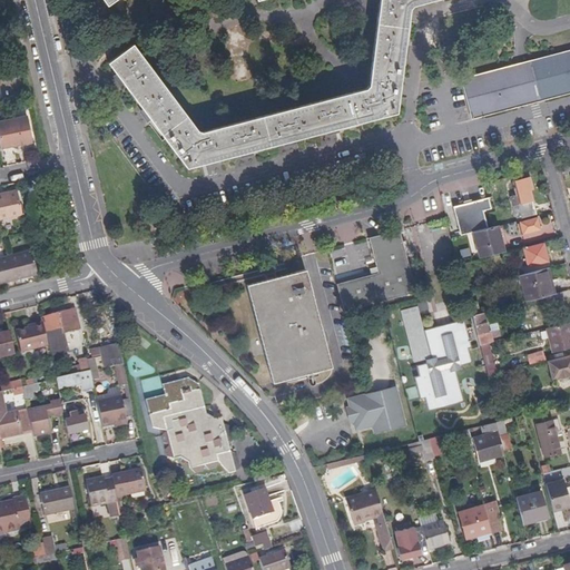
[(430,0),(383,0),(373,81),(367,89),(205,131),(197,128),(135,43),(111,61),(190,166),(400,111),(412,9),(416,3),(430,0)]
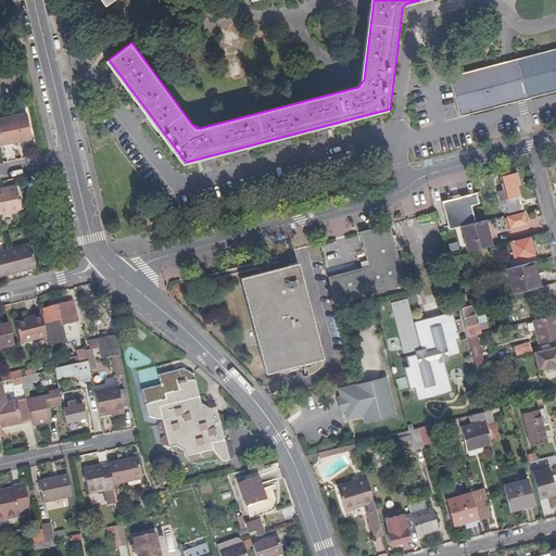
[(555,53),(522,63),(530,91),(555,84),(555,53)]
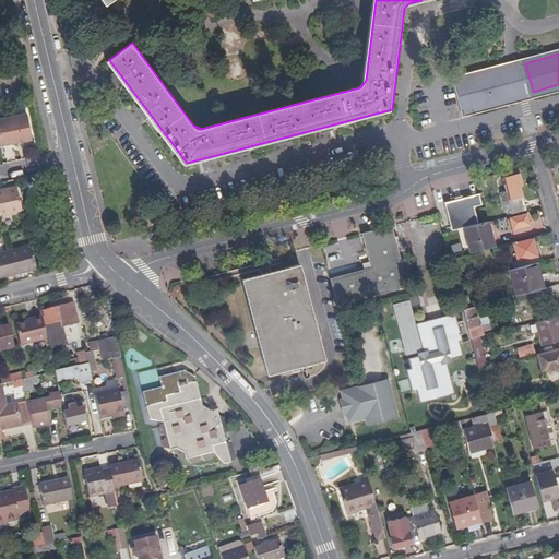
[(533,92),(525,63),(462,80),(470,109),(533,92)]
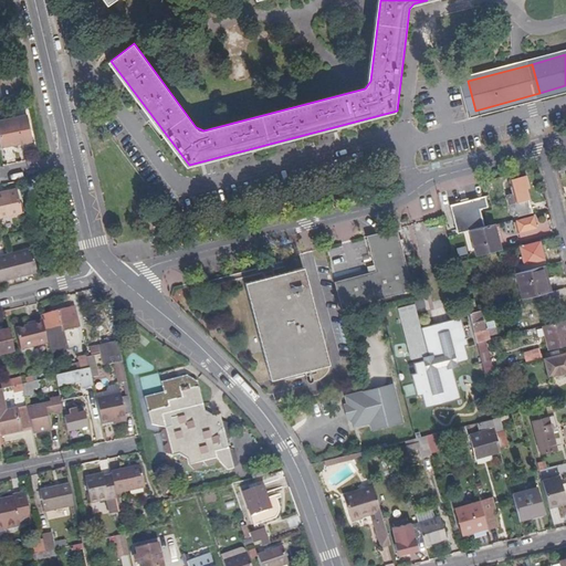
[(0,121),(0,145),(0,146),(32,139),(27,116),(0,121)]
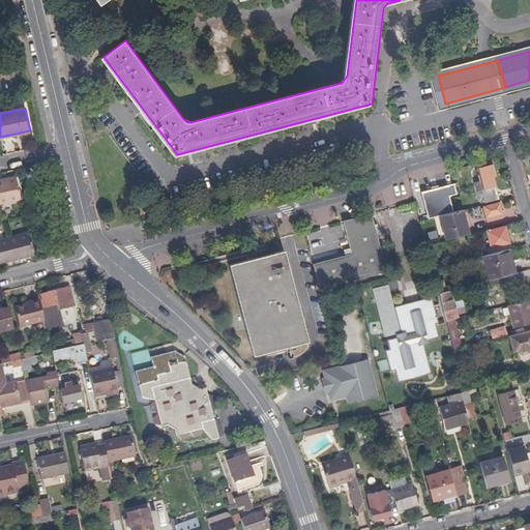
[(492,165),(478,169),(482,181),(475,183),(481,204),(498,200),(493,177),(495,176),(492,165)]
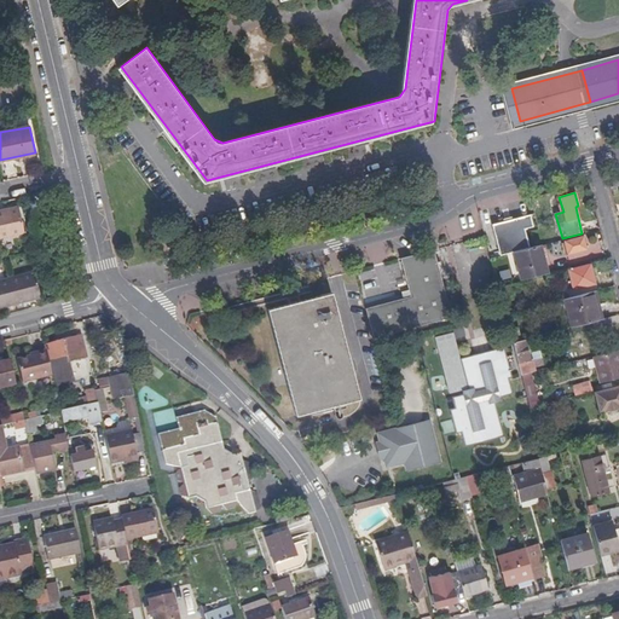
[(19,207),(0,210),(0,238),(25,233),(19,207)]
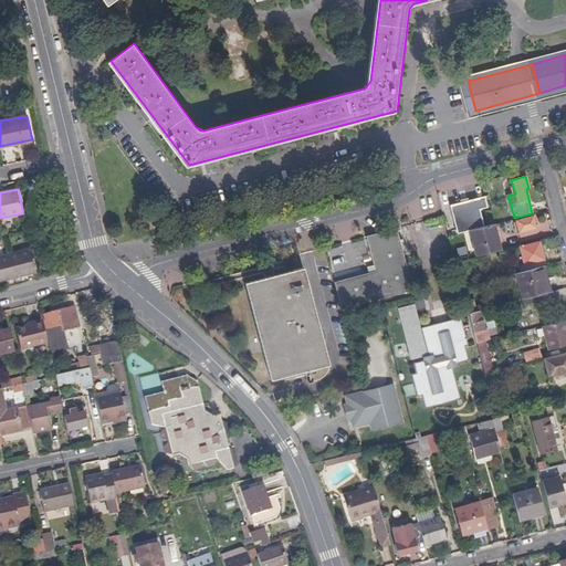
[(452,206),(461,234),(472,231),(483,228),(480,210),(488,208),(485,197),(452,206)]
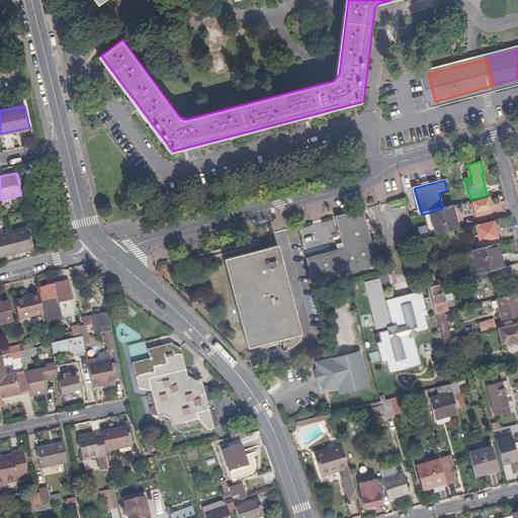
[(488,198),(469,203),(472,212),(475,211),(475,213),(483,211),(483,209),(491,207),(488,198)]
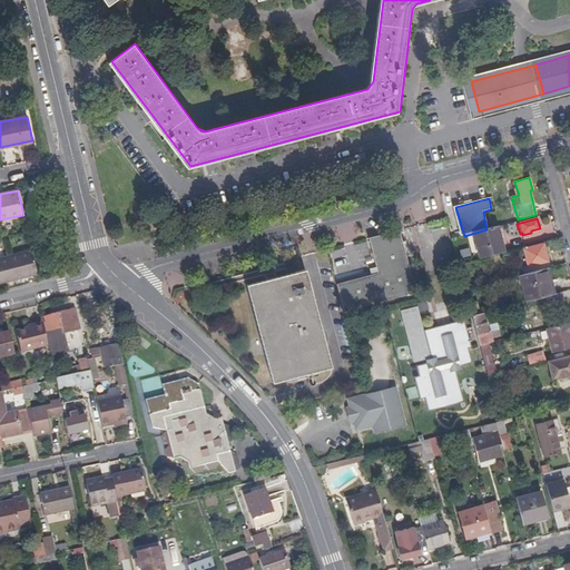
[(498,227),(491,228),(487,229),(475,233),(481,258),(504,253),(498,227)]
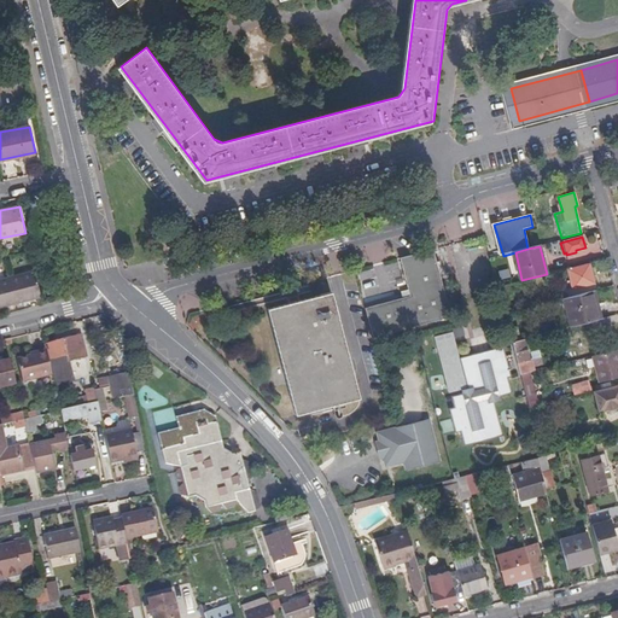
[(409,302),(365,313),(372,340),(449,321),(432,254),(400,262),(409,302)]
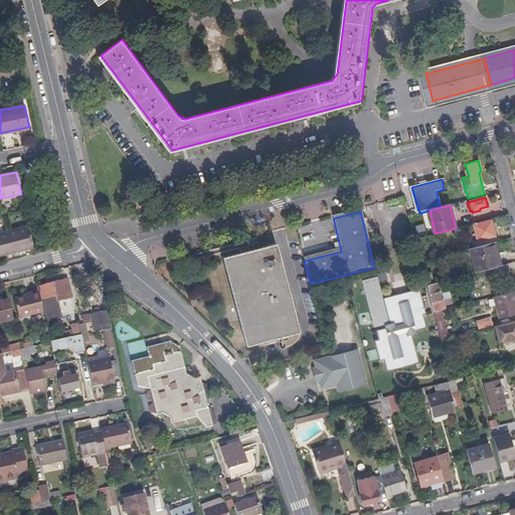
[(491,220),(473,225),(477,241),(495,236),(491,220)]
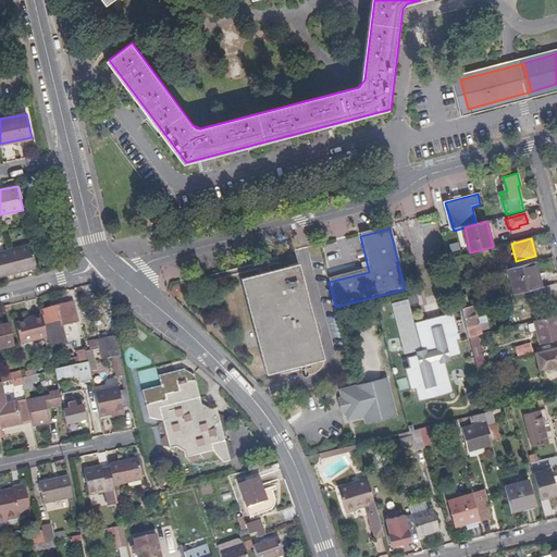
[(9,251),(14,273),(37,268),(32,246),(9,251)]
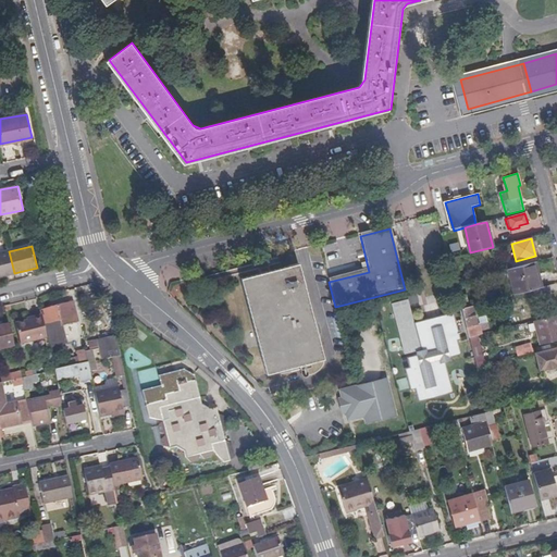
[(0,276),(14,273),(9,251),(0,252),(0,276)]
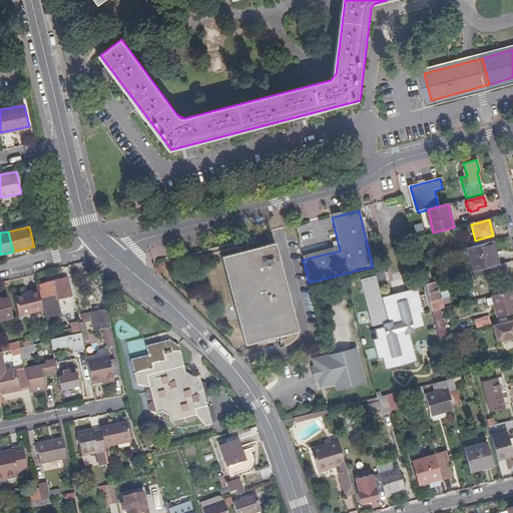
[(426,248),(423,236),(414,239),(418,251),(426,248)]
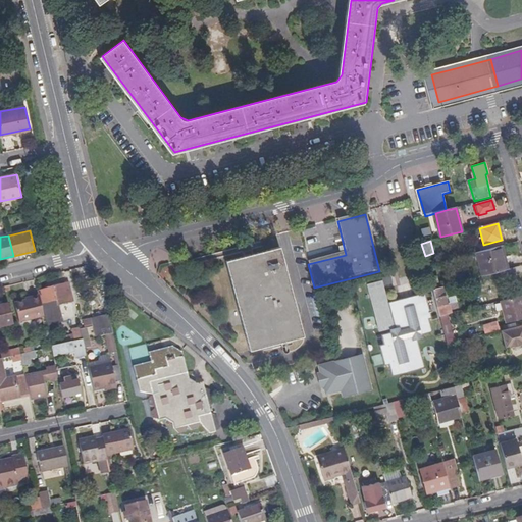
[(501,262),(498,247),(473,254),(479,276),(498,271),(506,269),(504,262),(501,262)]
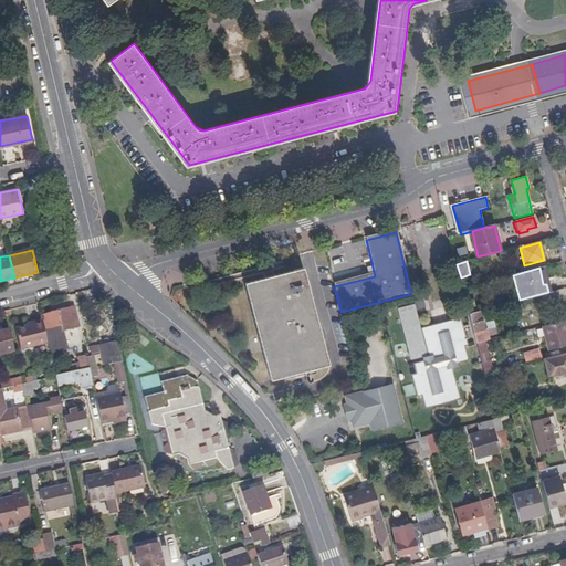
[(303,271),(247,284),(271,385),(328,370),(303,271)]
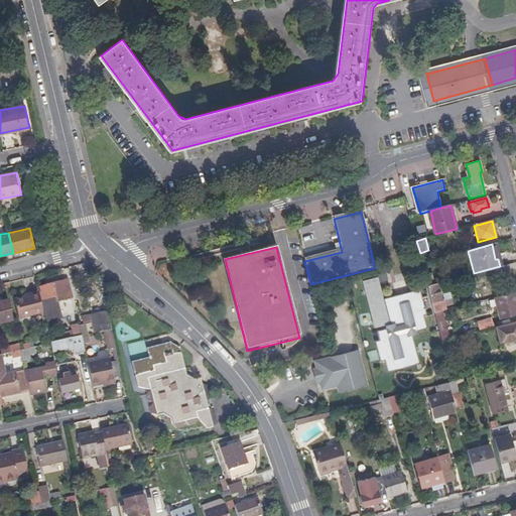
[(507,264),(500,266),(492,268),(494,275),(509,271),(507,264)]
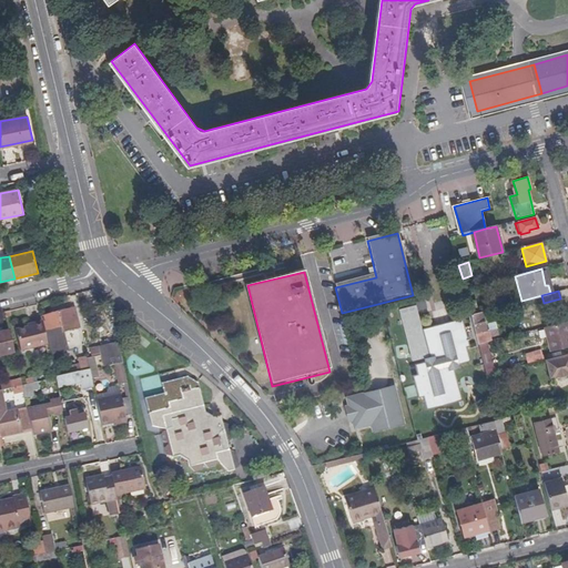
[(427,328),(422,331),(419,322),(415,306),(399,311),(413,361),(422,358),(422,359),(423,363),(414,366),(416,375),(413,376),(418,398),(423,397),(426,411),(462,401),(455,369),(458,368),(457,363),(469,359),(467,347),(469,347),(463,320),(447,323),(447,327),(442,330),(436,326),(427,328)]
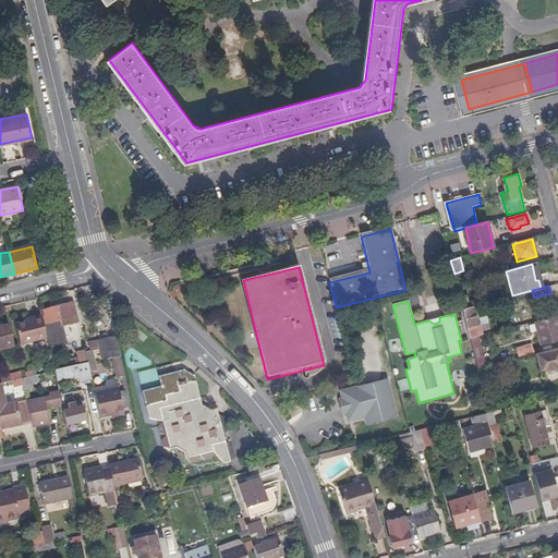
[(73,302),(43,311),(51,341),(53,347),(68,343),(65,337),(62,324),(77,320),(73,302)]
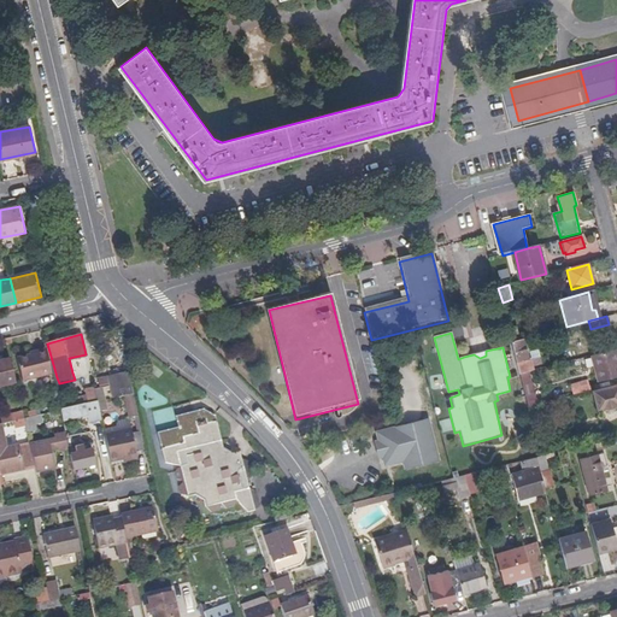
[(524,338),(510,341),(518,375),(528,371),(535,370),(533,357),(530,357),(524,338)]
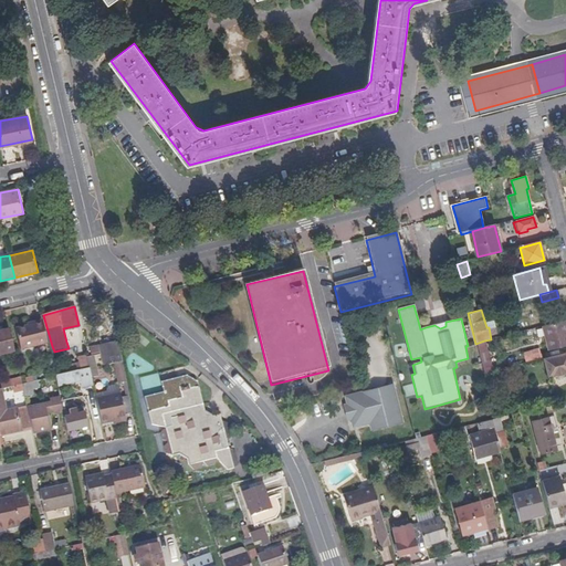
[(48,342),(41,320),(32,322),(33,325),(16,329),(21,349),(48,342)]
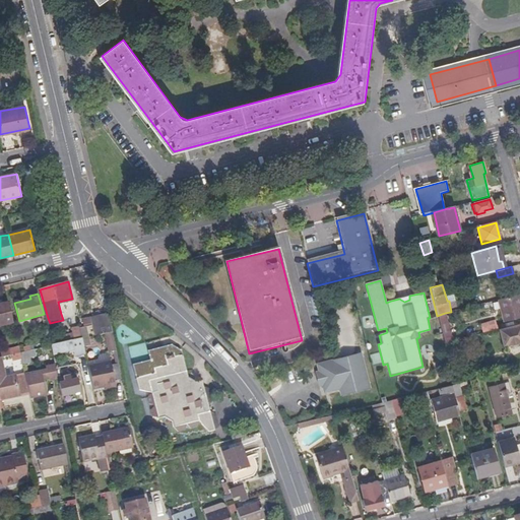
[(519,317),(519,298),(519,295),(498,300),(503,321),(519,317)]
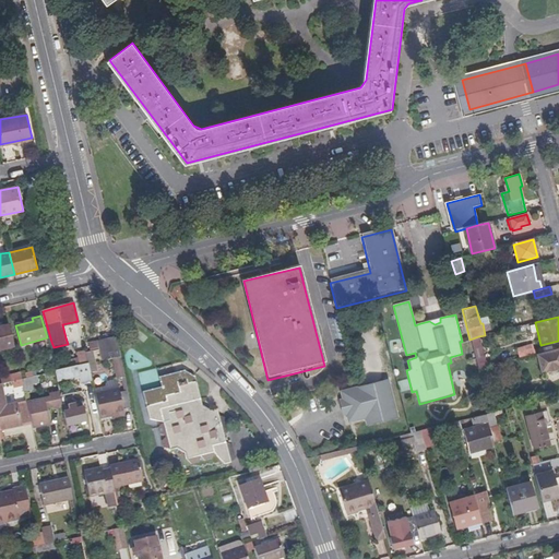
[(0,348),(13,345),(8,323),(0,325),(0,348)]
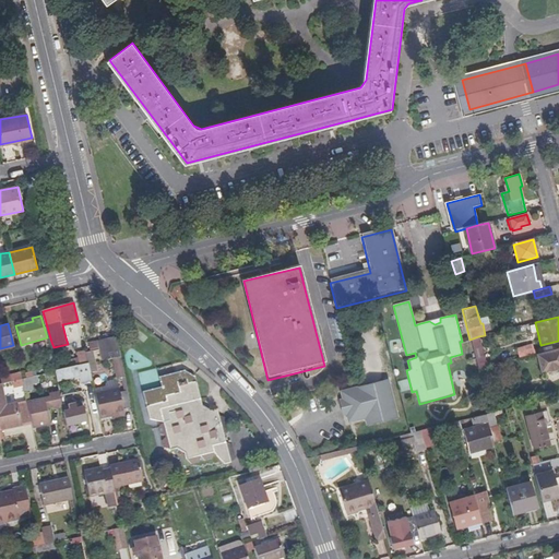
[(122,358),(117,333),(97,339),(103,360),(115,358),(122,358)]
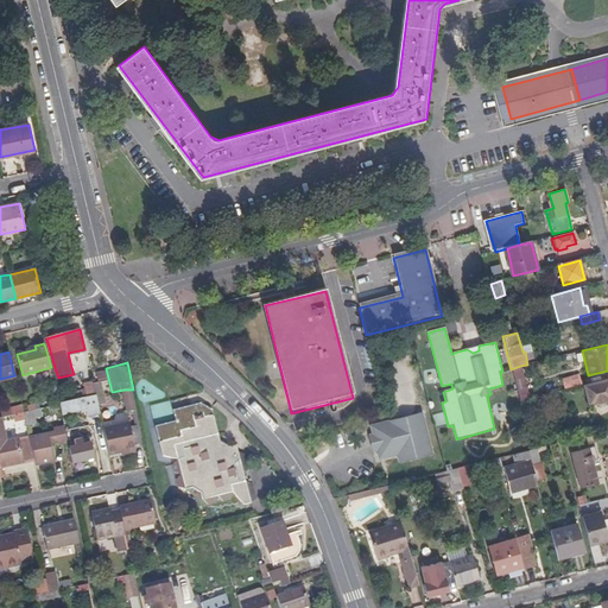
[(520,366),(511,369),(520,401),(529,398),(520,366)]
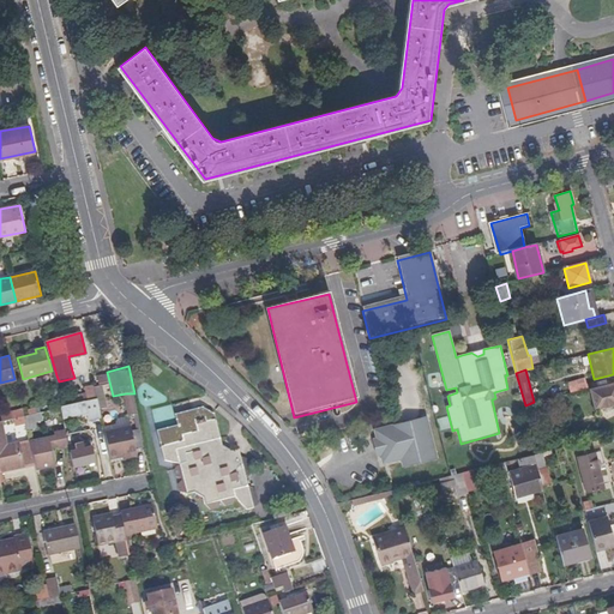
[(109,384),(107,373),(98,375),(101,385),(109,384)]
